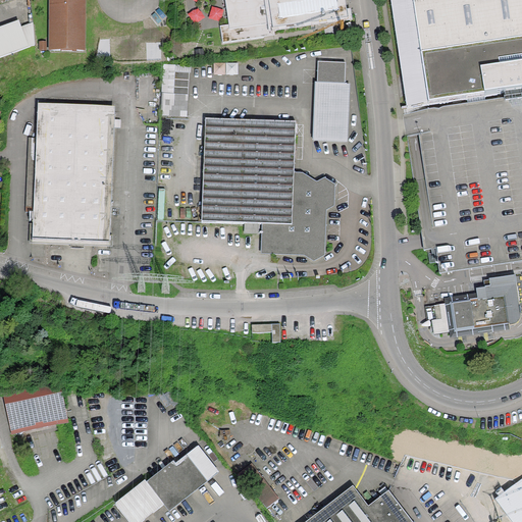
[(51,0),(51,51),(85,51),(85,0),(51,0)]
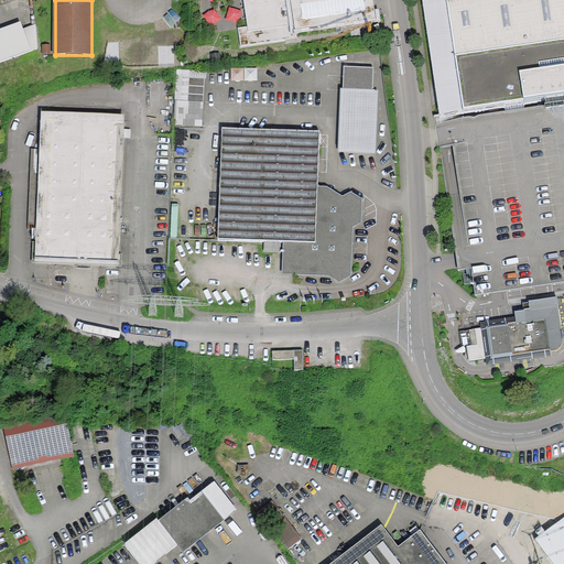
[(243,0),(248,28),(238,30),(241,46),(285,41),(284,35),(297,34),(297,31),(376,21),(372,0),(243,0)]
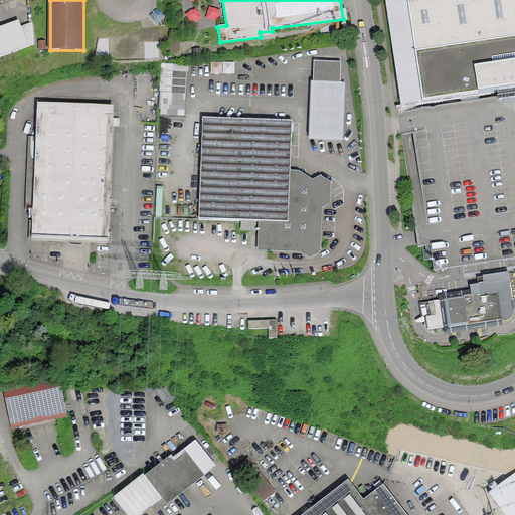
[(514,0),(385,0),(402,107),(497,93),(514,89),(514,0)]
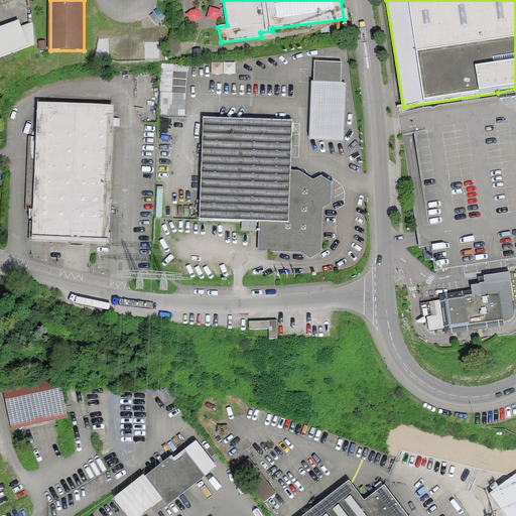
[(216,8),(208,14),(215,22),(223,16),(216,8)]
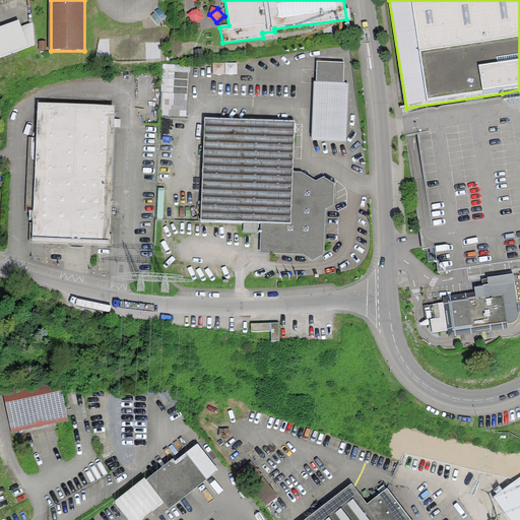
[(0,58),(36,46),(34,25),(22,29),(20,24),(0,31),(0,58)]
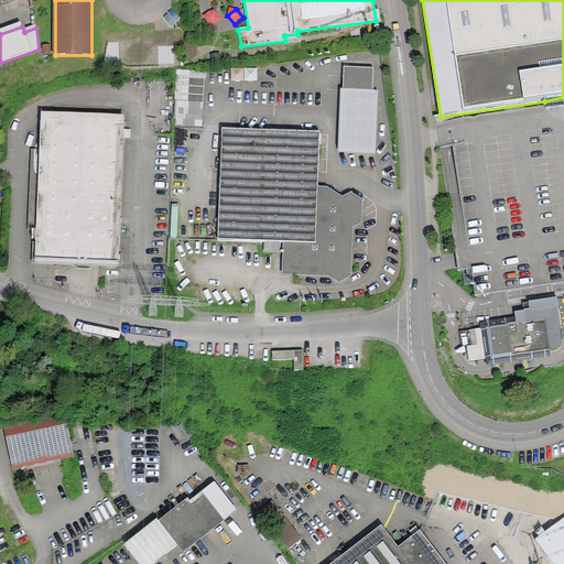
[(243,78),(242,69),(232,69),(234,79),(243,78)]
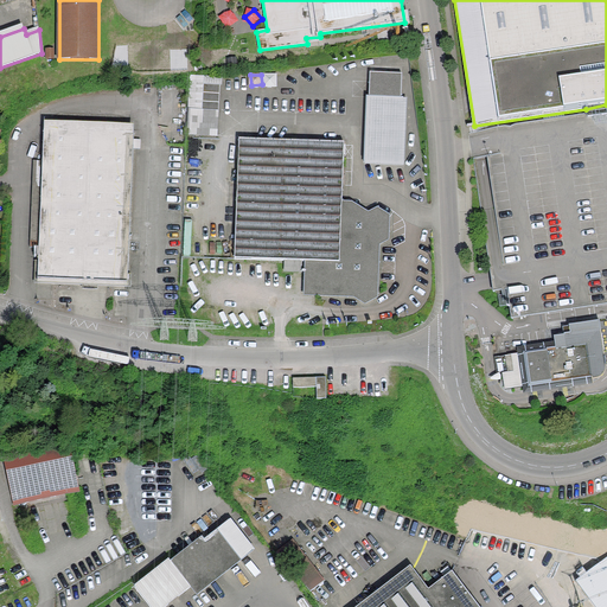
[(364,163),(402,164),(404,98),(403,98),(404,75),(385,75),(385,83),(370,82),(370,97),(366,97),(364,163)]
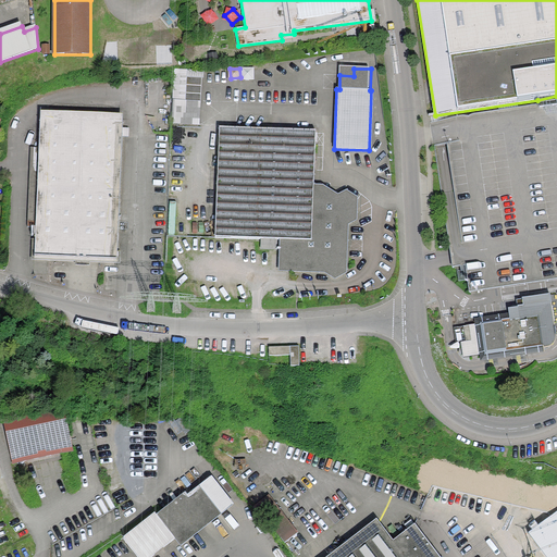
[(201,125),(203,71),(176,70),(174,124),(201,125)]
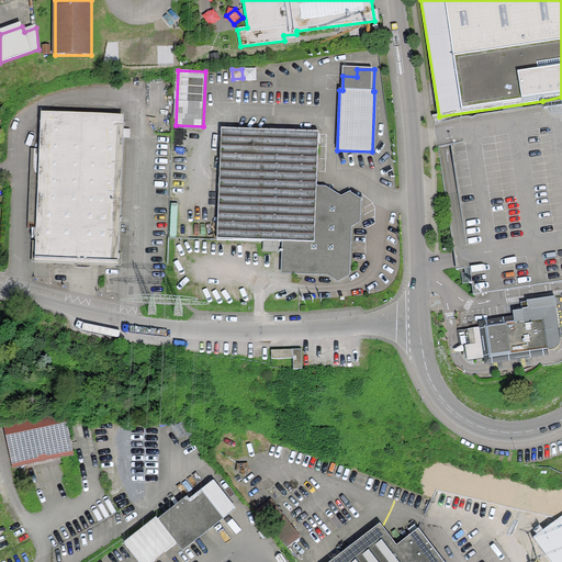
[(561,97),(542,101),(544,109),(561,107),(561,97)]
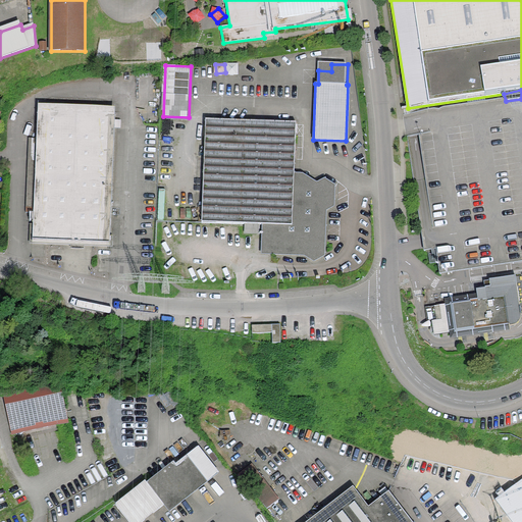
[(116,116),(39,113),(34,242),(79,243),(111,245),(116,116)]
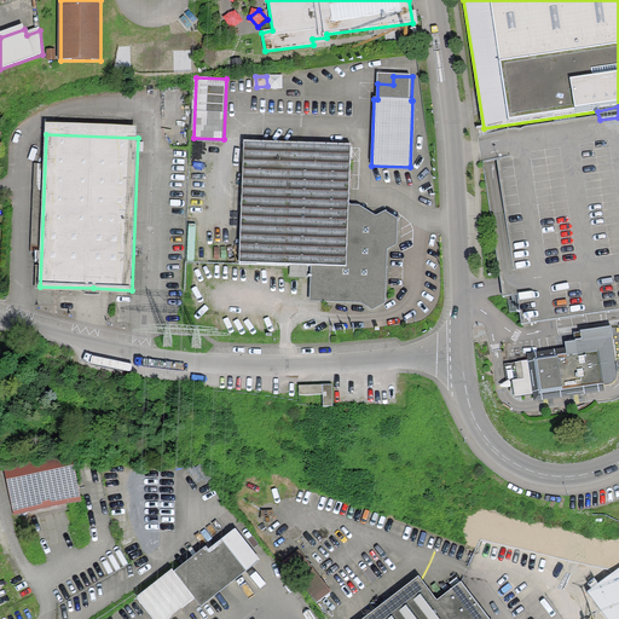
[(239,264),(316,266),(347,267),(350,209),(352,148),(244,143),(239,264)]
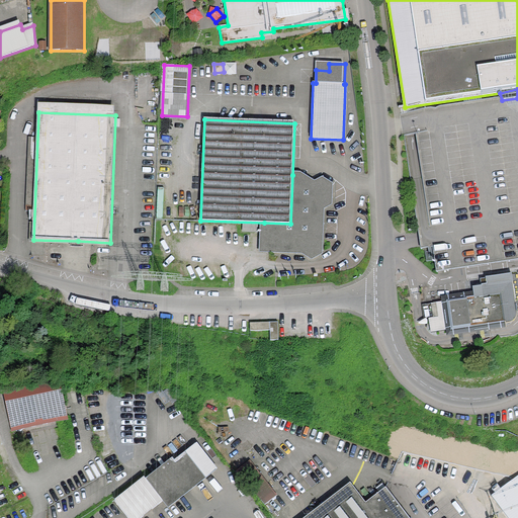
[(290,224),(264,223),(262,251),(304,252),(312,258),(321,252),(322,208),(331,203),(331,186),(323,181),(315,185),(308,180),(300,175),(292,175),(290,224)]
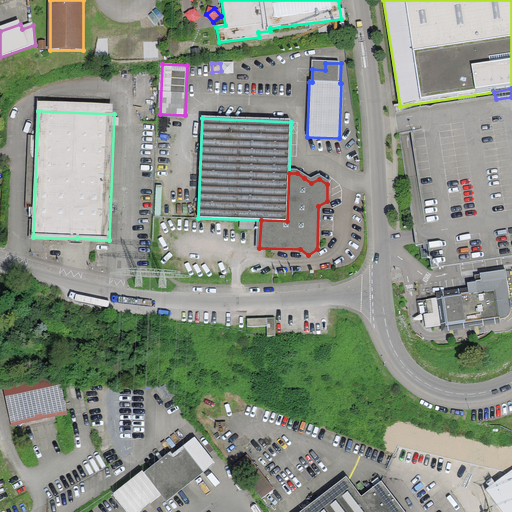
[(442,297),(446,326),(501,319),(511,308),(507,278),(482,281),(482,286),(478,286),(478,291),(474,292),(442,297)]
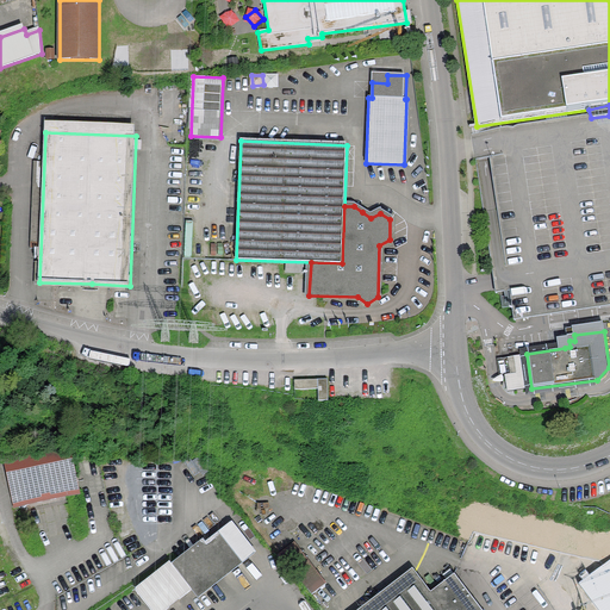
[(508,392),(531,388),(527,354),(499,358),(502,375),(505,375),(508,392)]
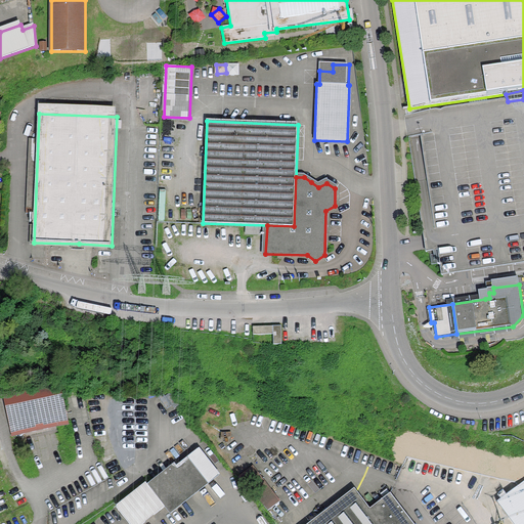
[(253,325),(254,335),(272,335),(272,344),(284,344),(282,325),(253,325)]
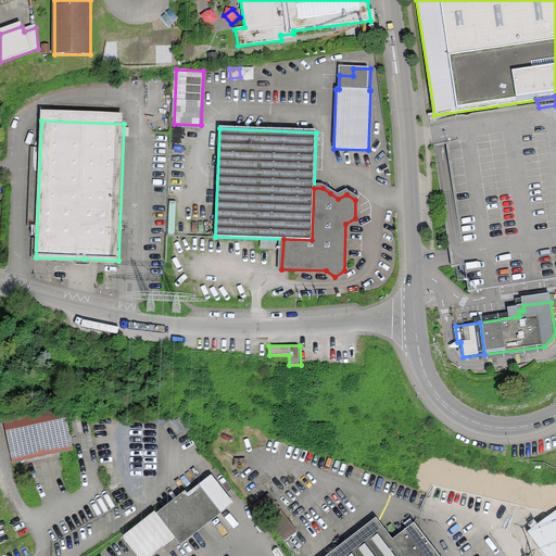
[(0,415),(10,459),(71,446),(61,402),(0,415)]
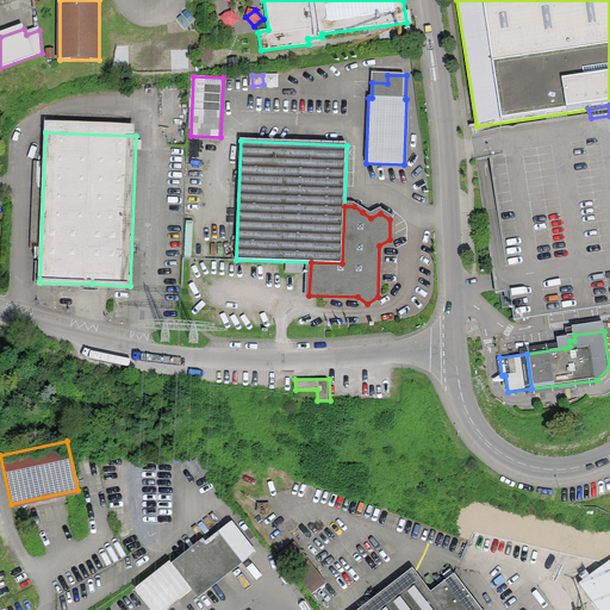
[(168,558),(134,586),(153,609),(157,609),(191,583),(199,593),(251,549),(229,521),(204,541),(200,537),(172,561),(168,558)]
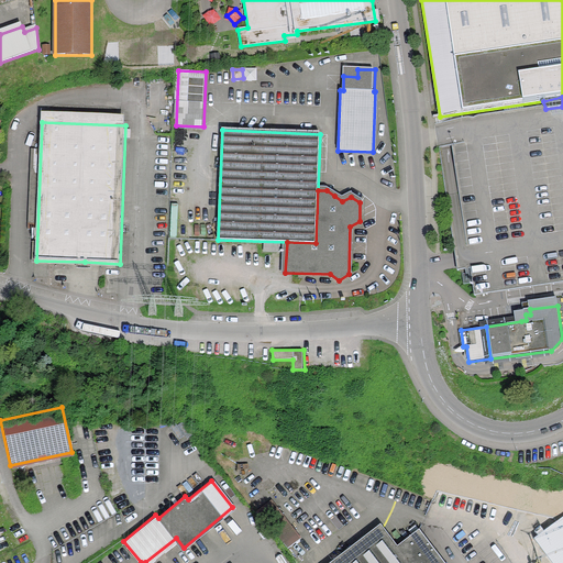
[(327,562),(443,562),(417,528),(394,545),(377,525),(327,562)]
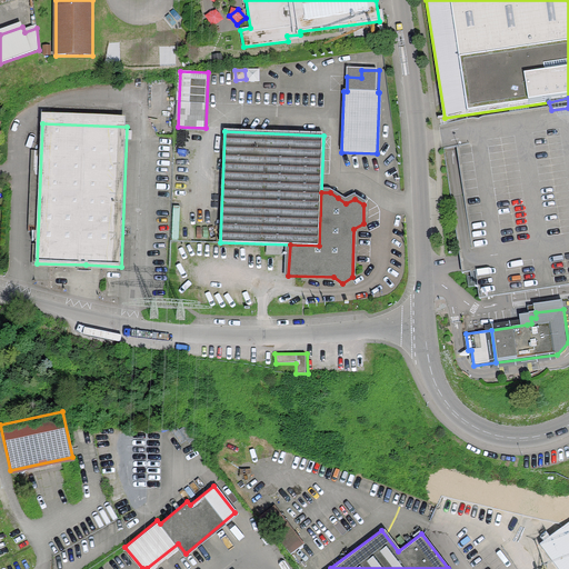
[(299,537),(286,543),(291,553),(305,547),(299,537)]
